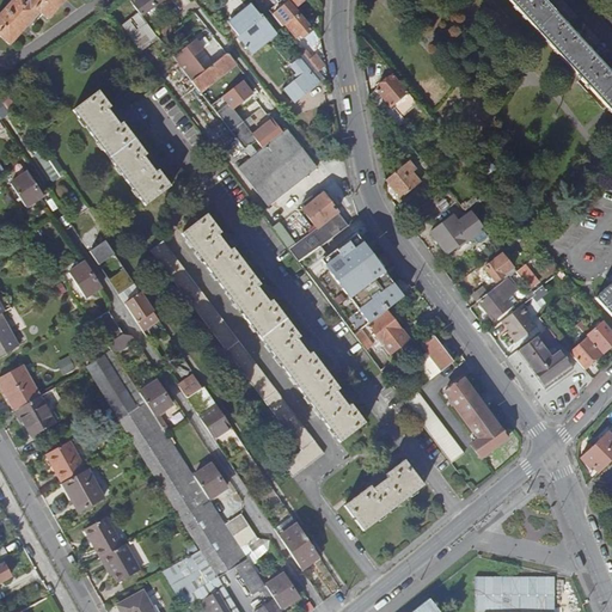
[(25,0),(12,0),(0,14),(0,36),(8,44),(38,12),(47,19),(63,0),(29,0),(28,2),(25,0)]
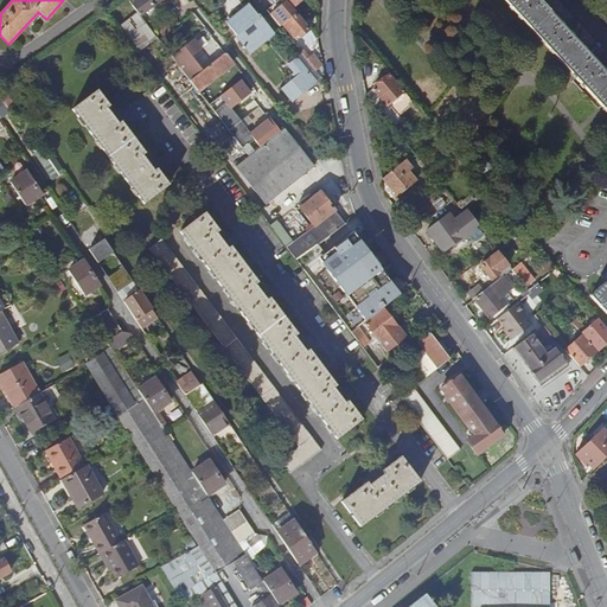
[(160,0),(139,0),(133,6),(140,16),(160,0)]
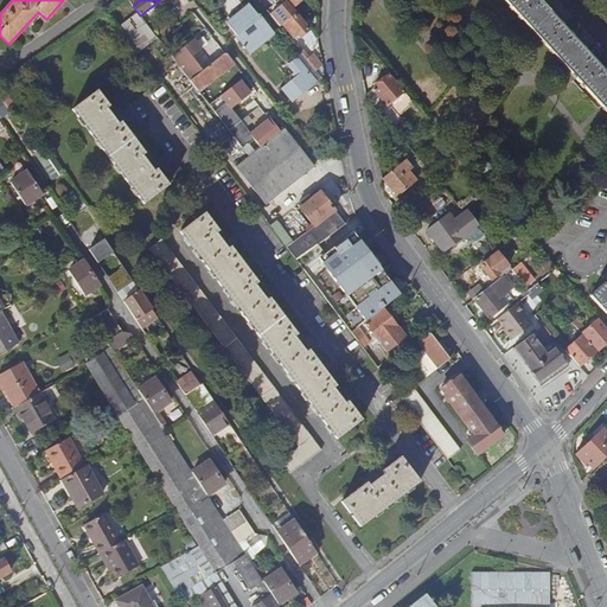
[(280,0),(266,11),(270,16),(287,1),(286,0),(280,0)]
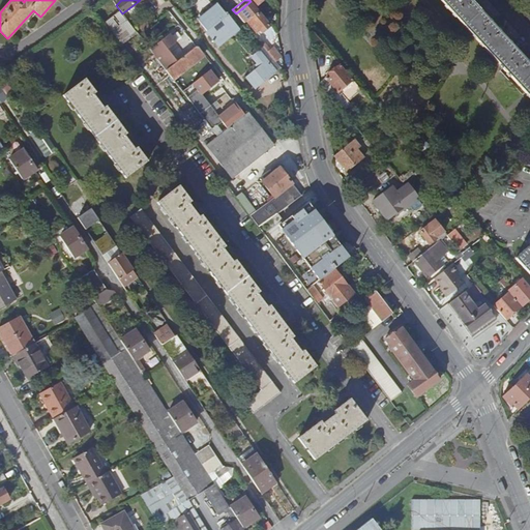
[(529,63),(471,0),(440,0),(529,97),(529,63)]
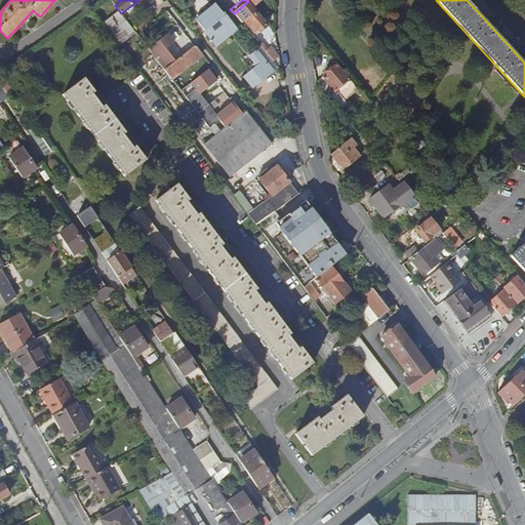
[(524,7),(518,0),(499,0),(524,28),(524,7)]
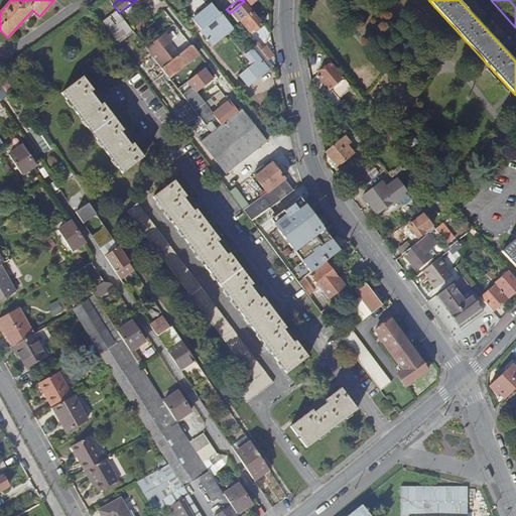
[(238,23),(240,21),(250,32),(253,29),(255,32),(262,26),(250,12),(252,11),(244,1),(230,13),(237,22),(238,23)]
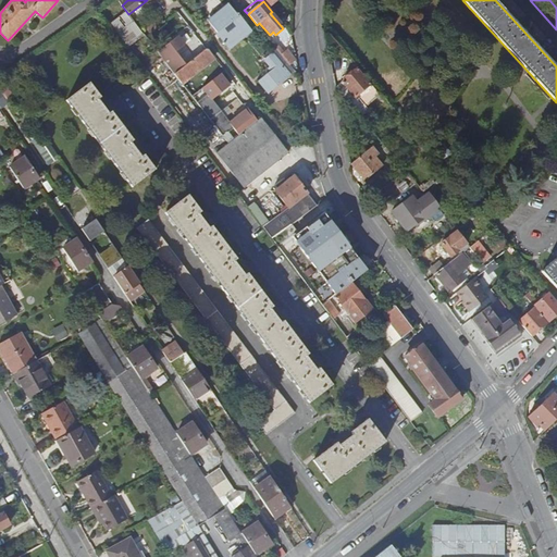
[(250,32),(226,3),(207,20),(219,35),(219,36),(229,49),(250,32)]
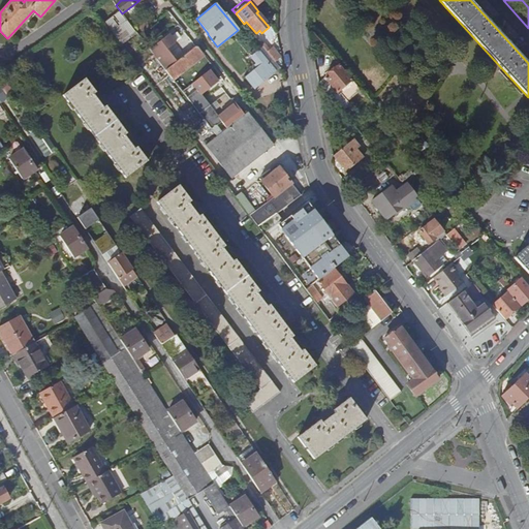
[(141,32),(130,19),(127,21),(137,35),(141,32)]
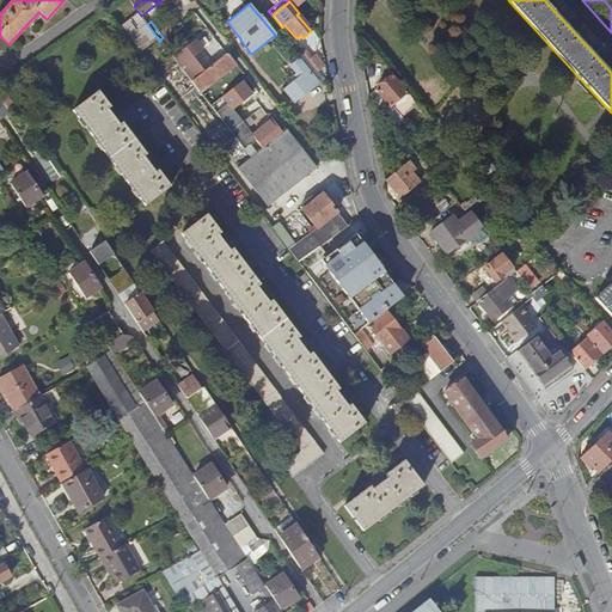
[(195,41),(175,56),(182,66),(202,50),(195,41)]
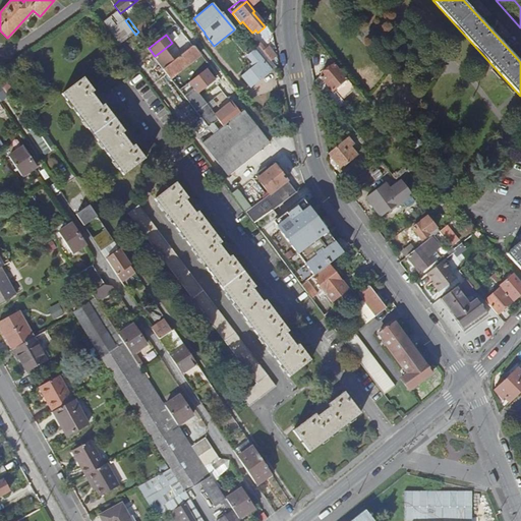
[(259,48),(273,64),(278,60),(270,50),(268,52),(263,45),(259,48)]
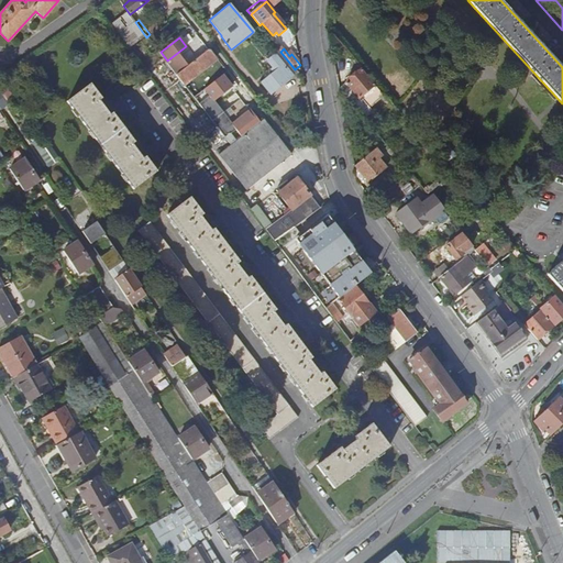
[(217,58),(209,50),(199,57),(188,65),(184,68),(176,75),(186,88),(194,83),(190,79),(217,58)]
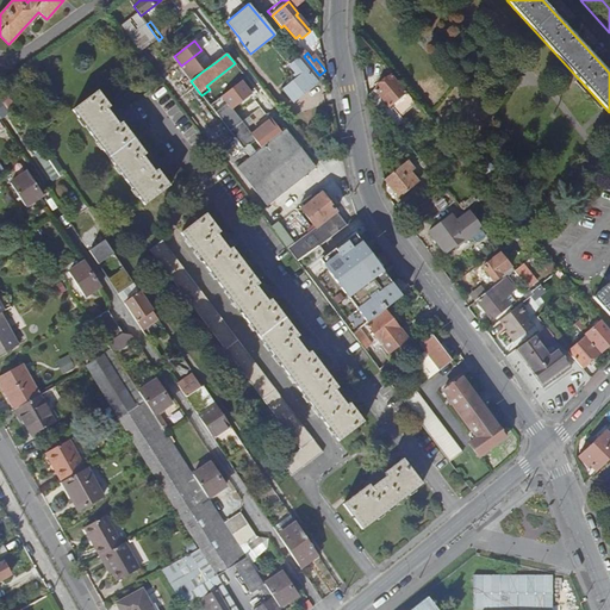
[(216,62),(211,55),(199,64),(204,70),(216,62)]
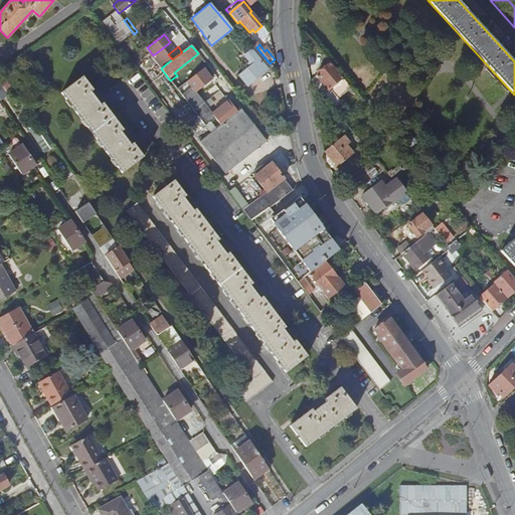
[(269,69),(252,49),(245,54),(250,61),(248,62),(248,65),(249,67),(239,75),(248,87),(269,69)]
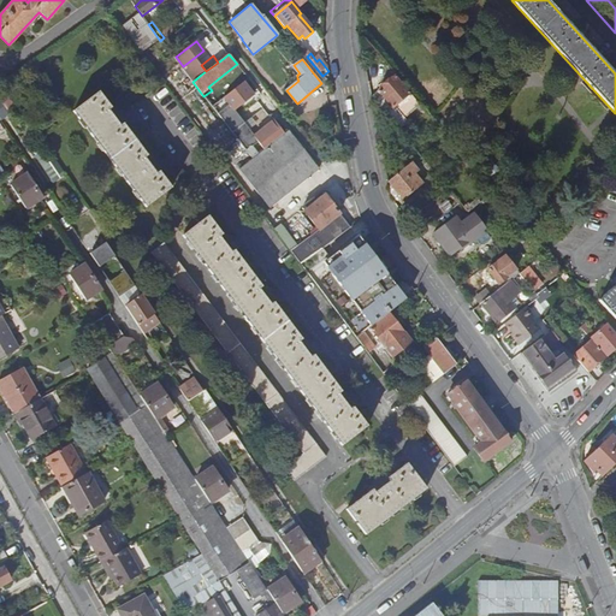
[(206,71),(201,65),(196,69),(201,75),(206,71)]
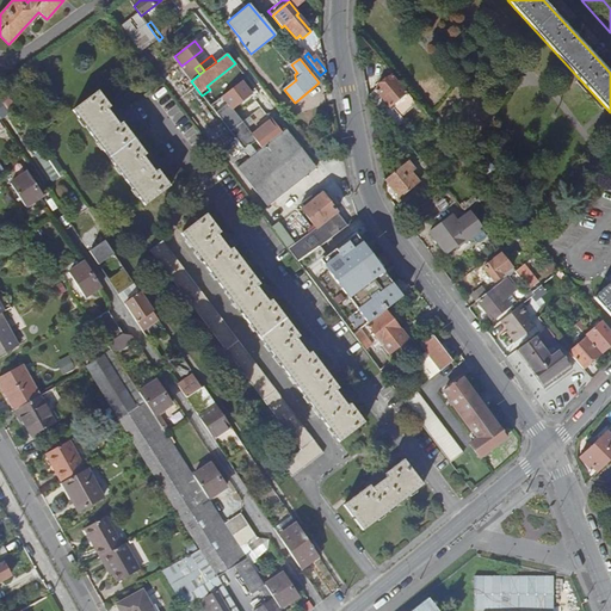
[(199,74),(195,68),(192,66),(186,71),(184,68),(181,69),(191,81),(199,74)]
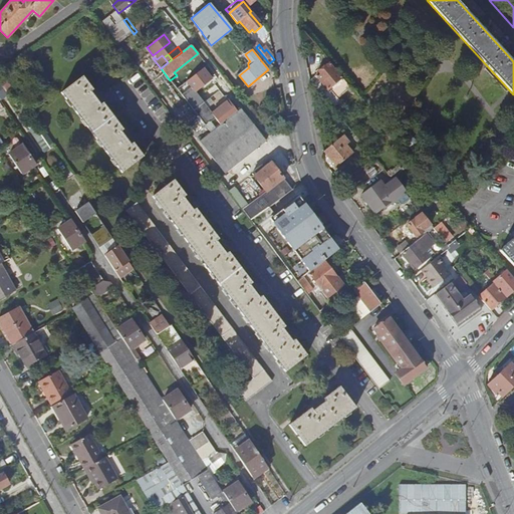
[(342,77),(330,63),(315,76),(319,79),(312,84),(332,107),(337,103),(332,98),(334,97),(327,89),(342,77)]
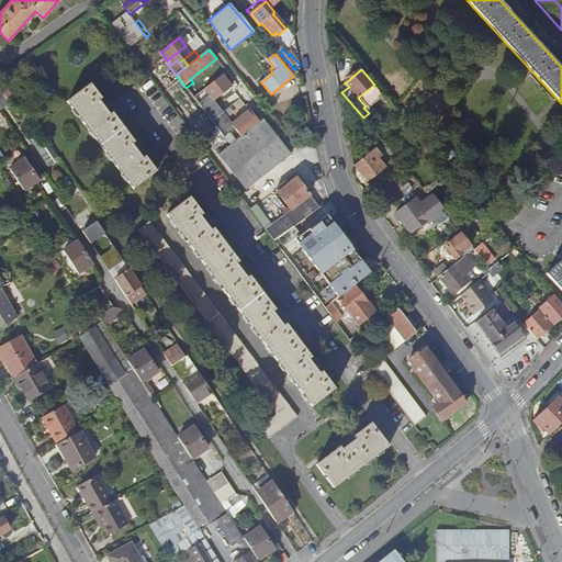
[(222,75),(204,89),(209,96),(199,104),(225,138),(235,130),(240,136),(260,121),(250,109),(232,123),(213,100),(231,86),(222,75)]
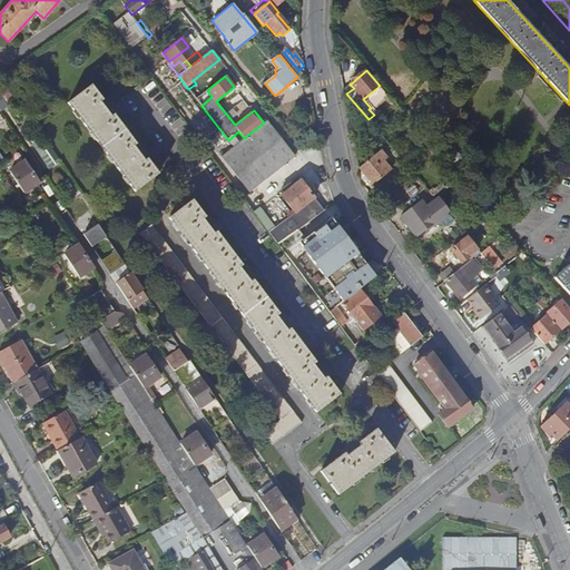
[(354,88),(350,85),(343,90),(346,94),(354,88)]
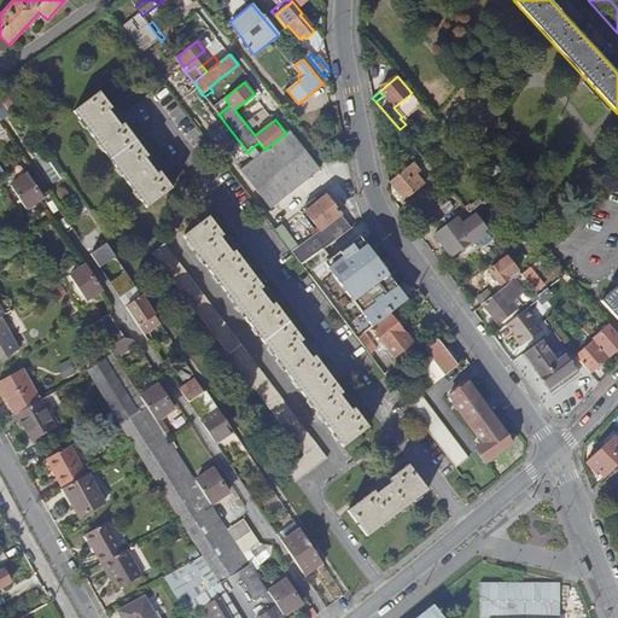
[(99,93),(75,111),(147,208),(173,190),(161,174),(163,172),(167,162),(152,157),(151,153),(147,156),(122,123),(126,121),(128,111),(115,106),(112,103),(109,106),(99,93)]
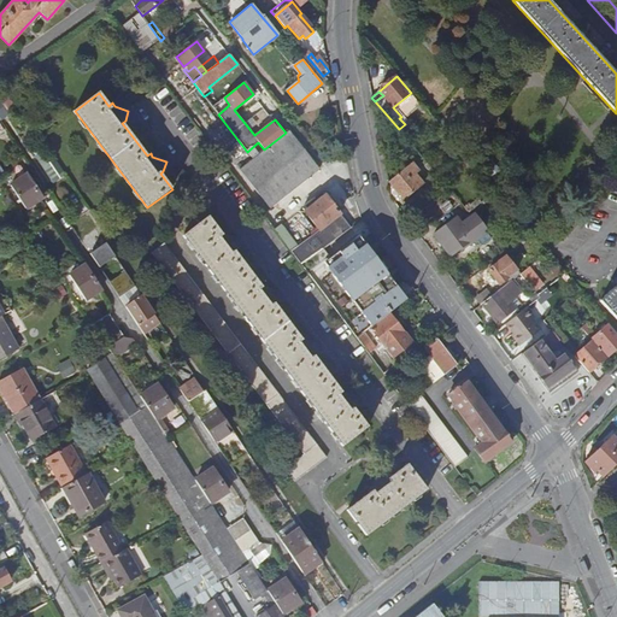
[(423,109),(415,98),(410,103),(418,112),(423,109)]
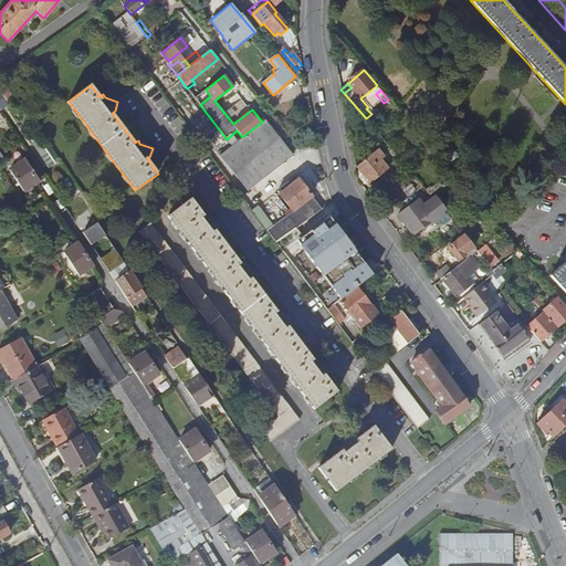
[(293,155),(265,119),(262,122),(242,137),(231,146),(220,155),(248,191),(293,155)]
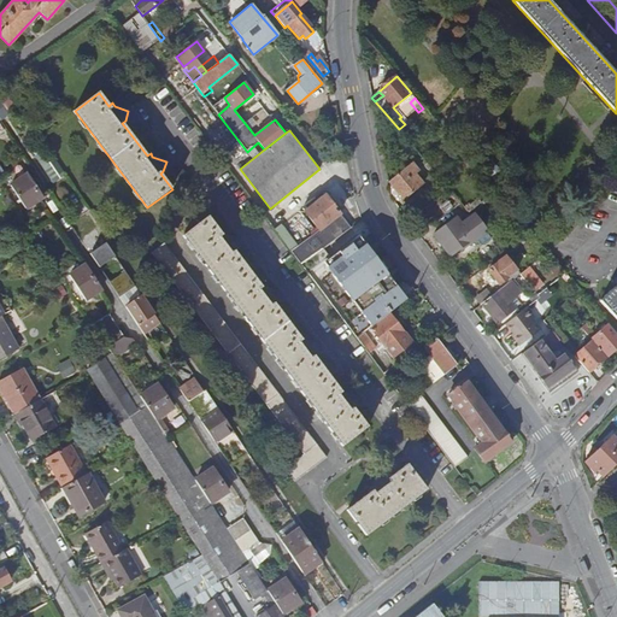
[(407,166),(397,153),(391,158),(401,171),(407,166)]
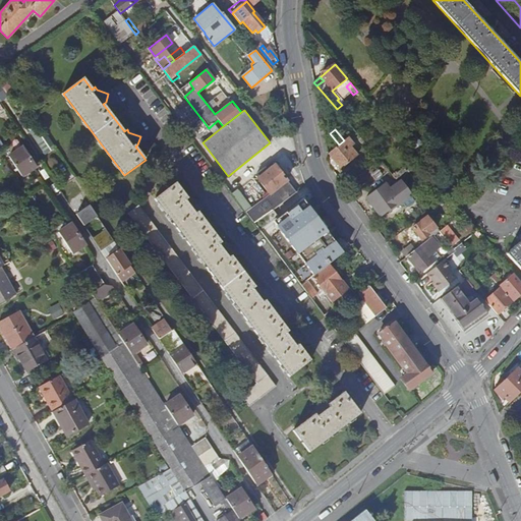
[(352,145),(347,137),(344,140),(339,145),(328,154),(330,156),(339,167),(341,170),(357,156),(350,147),(352,145)]
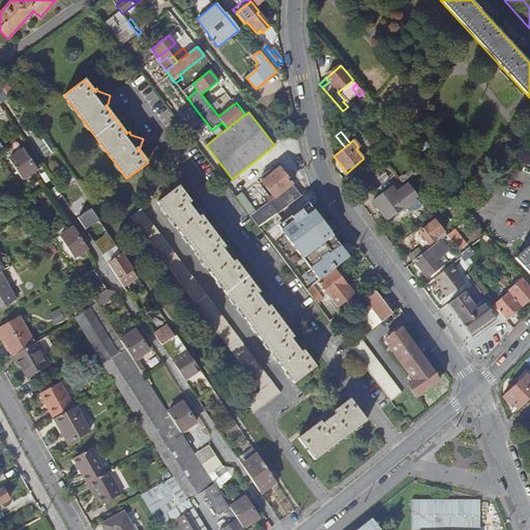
[(23,150),(9,159),(22,179),(36,170),(23,150)]
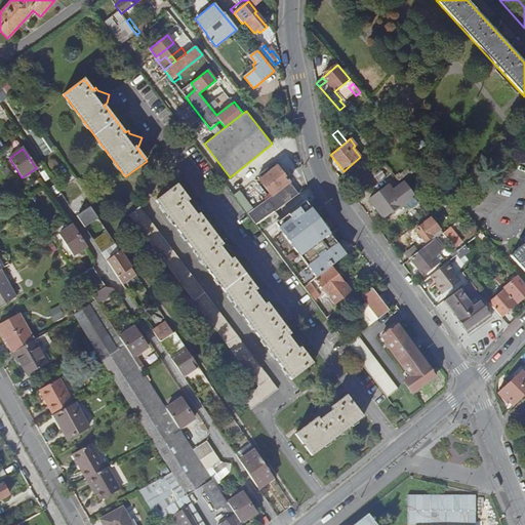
[(341,168),(332,157),(332,164),(338,171),(341,168)]
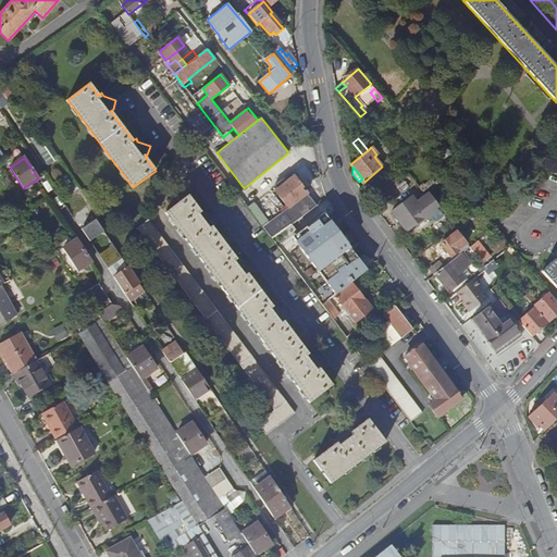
[(447,173),(444,169),(430,181),(432,185),(447,173)]
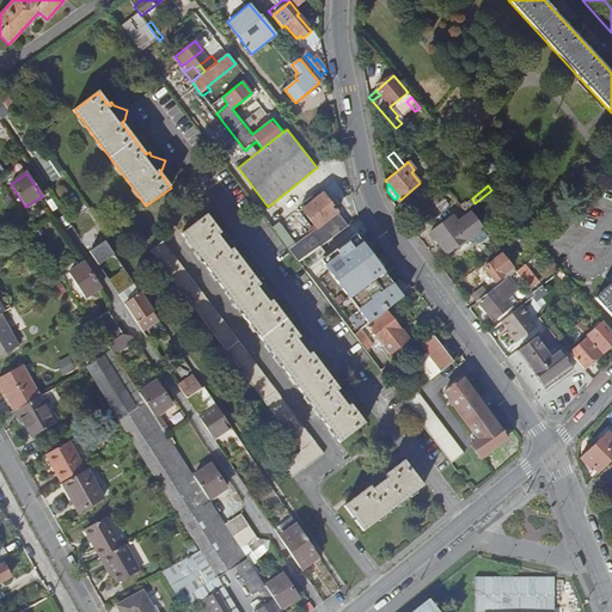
[(348,226),(323,195),(306,207),(304,204),(300,207),(317,227),(294,244),(288,249),(299,263),(348,226)]
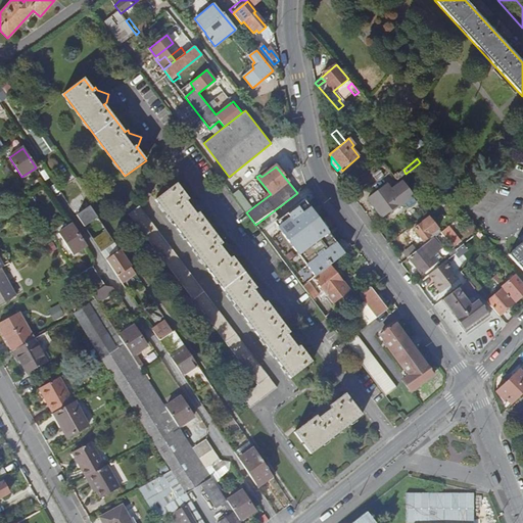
[(406,174),(403,170),(394,178),(397,181),(406,174)]
